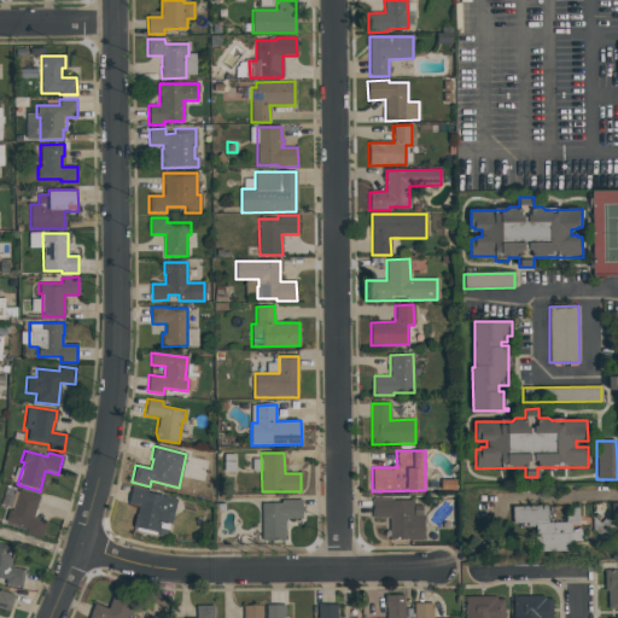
[(132,487),(152,491),(152,494),(176,500),(170,523),(158,520),(156,532),(133,526),(138,506),(127,503),(132,487)]
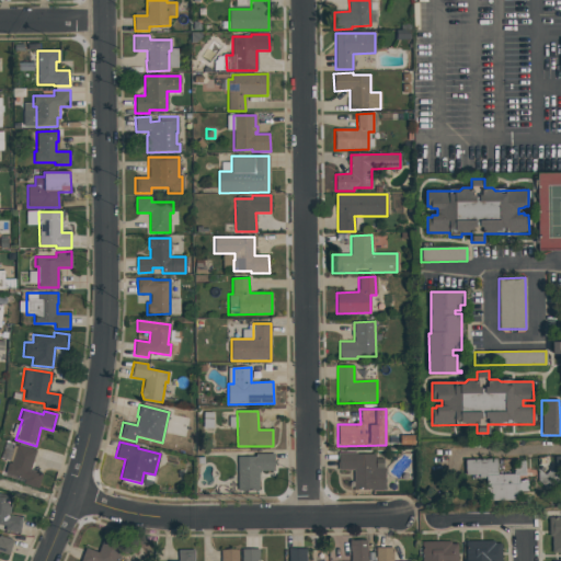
[(16,445),(35,450),(30,470),(42,473),(37,490),(22,484),(23,483),(3,477),(7,464),(10,465),(16,445)]
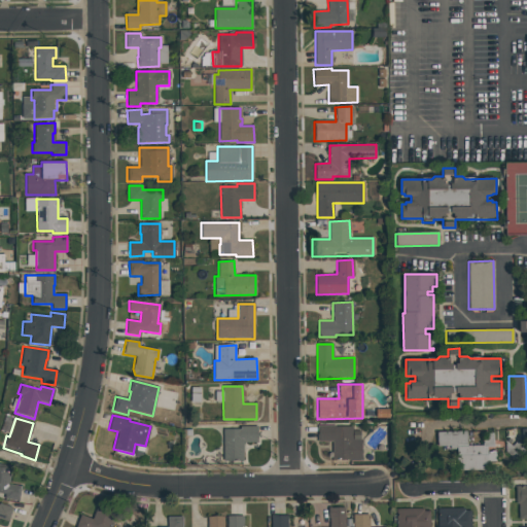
[(317,425),(335,425),(335,426),(351,426),(352,440),(361,440),(361,460),(331,460),(331,442),(317,442),(317,425)]
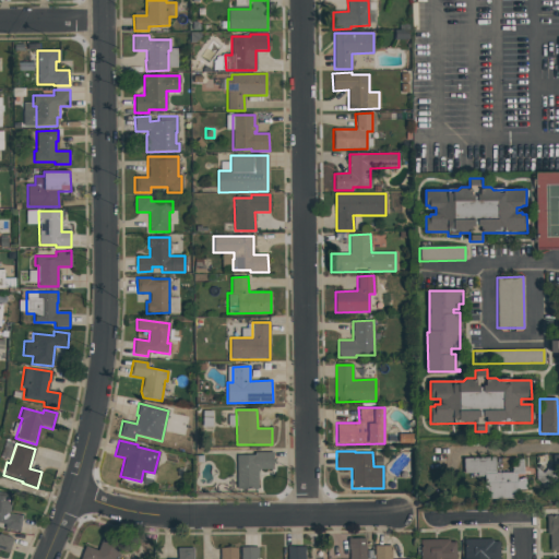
[(256,452),(273,452),(273,470),(259,470),(259,488),(237,489),(236,455),(256,455),(256,452)]
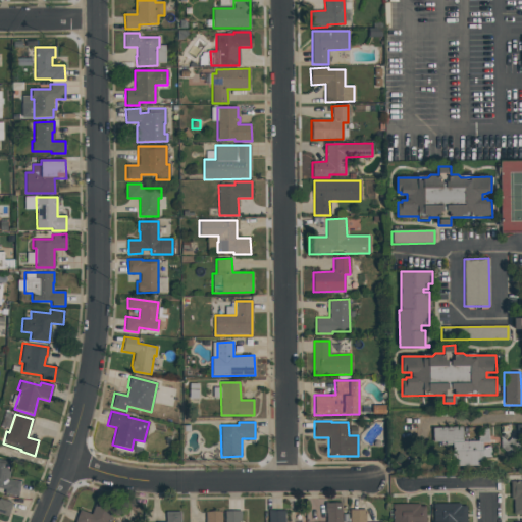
[(488,442),(481,442),(482,465),(452,466),(452,441),(433,441),(432,428),(461,427),(461,441),(477,441),(477,437),(480,434),(480,429),(487,428),(488,442)]
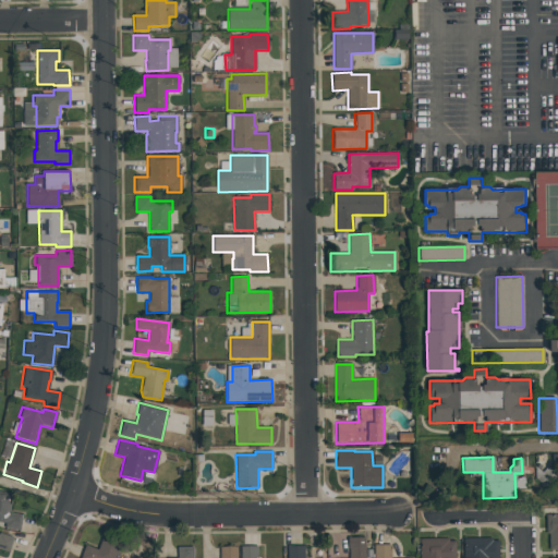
[(533,466),(535,468),(538,464),(544,469),(547,466),(554,472),(552,474),(556,478),(544,487),(534,478),(533,466)]
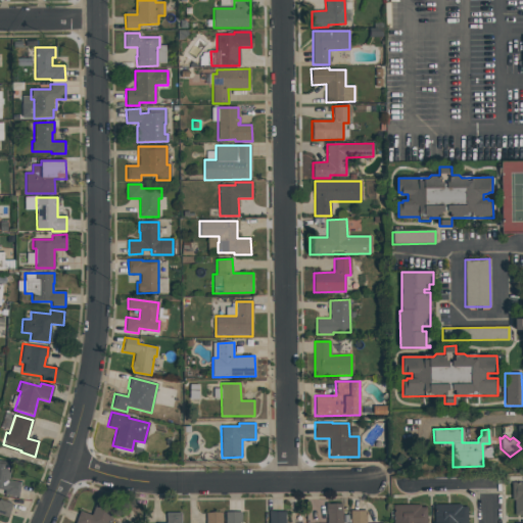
[(0,461),(11,463),(8,480),(20,483),(17,497),(4,495),(5,490),(0,489),(0,461)]
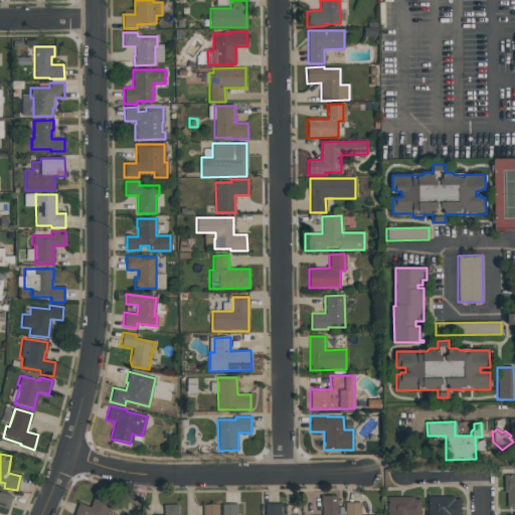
[(504,475),(514,475),(514,507),(506,507),(506,493),(504,493),(504,475)]
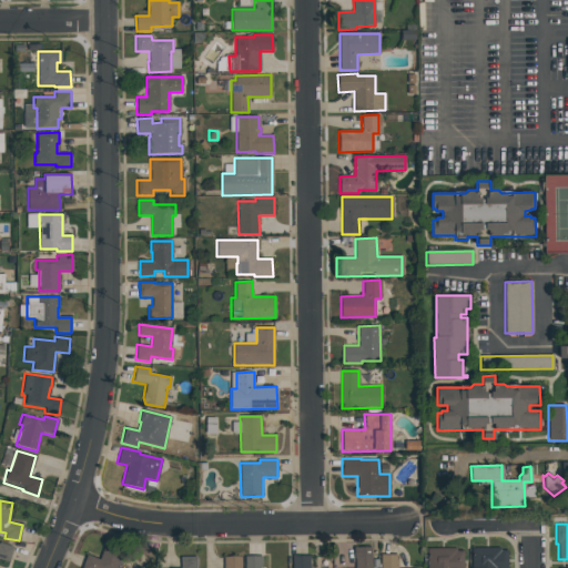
[(105,541),(127,549),(118,567),(80,567),(85,555),(99,560),(105,541)]
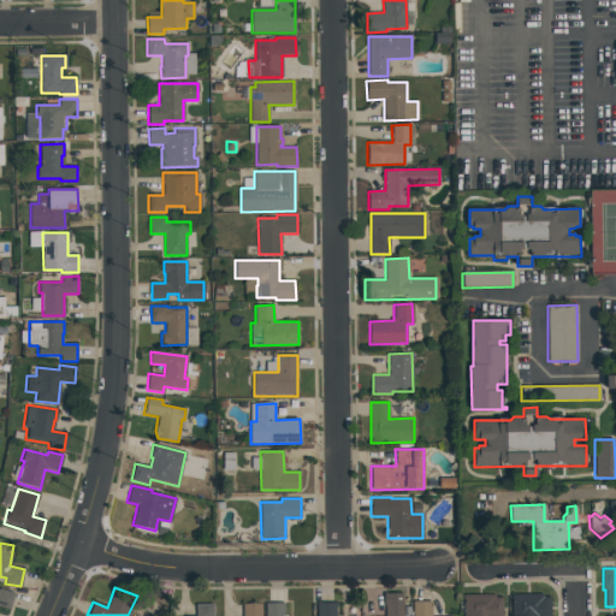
[(0,588),(13,593),(9,609),(0,606),(0,588)]
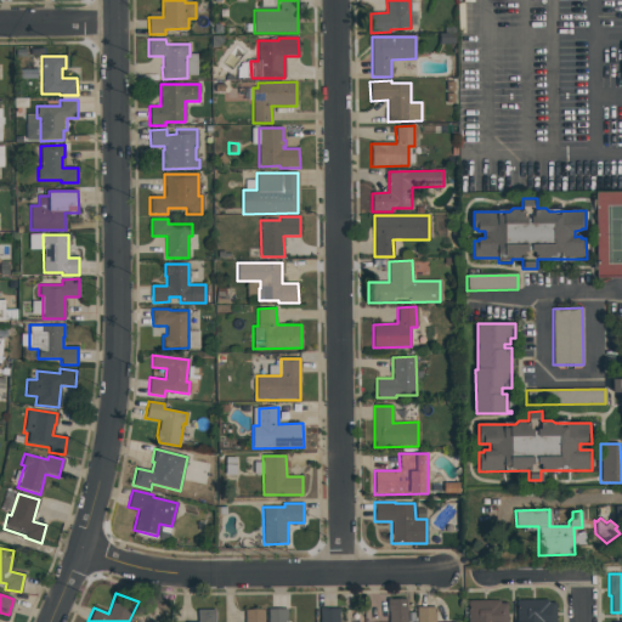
[(554,604),(554,621),(516,621),(516,600),(548,599),(548,604),(554,604)]
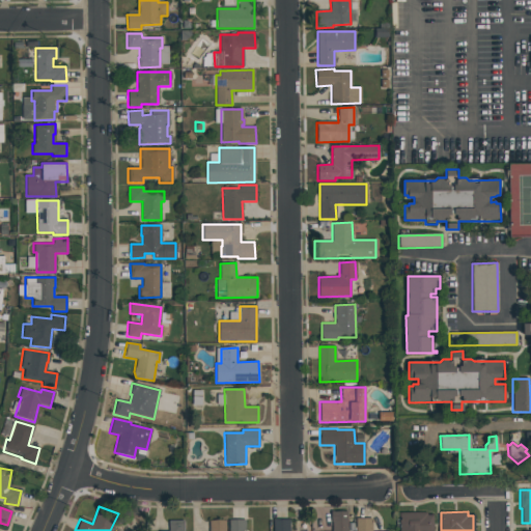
[(432,516),(432,530),(399,530),(399,513),(426,512),(426,516),(432,516)]
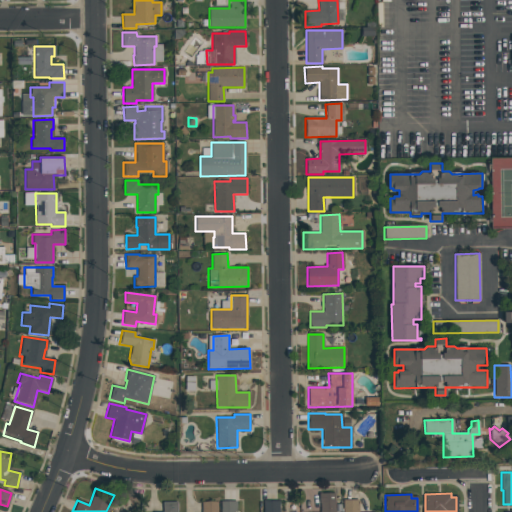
[(321,511),(321,501),(335,500),(335,511),(321,511)]
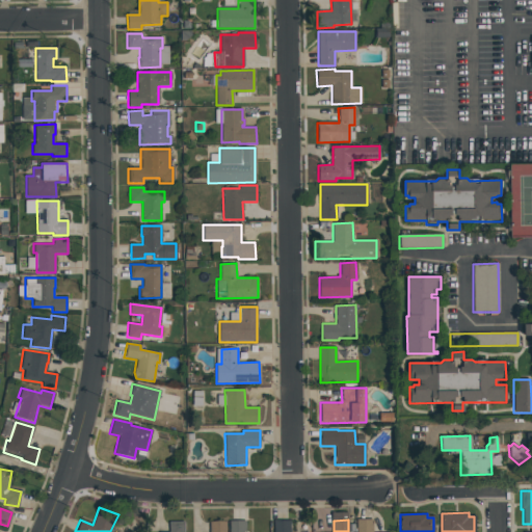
[(356,531),(356,520),(372,520),(372,531),(356,531)]
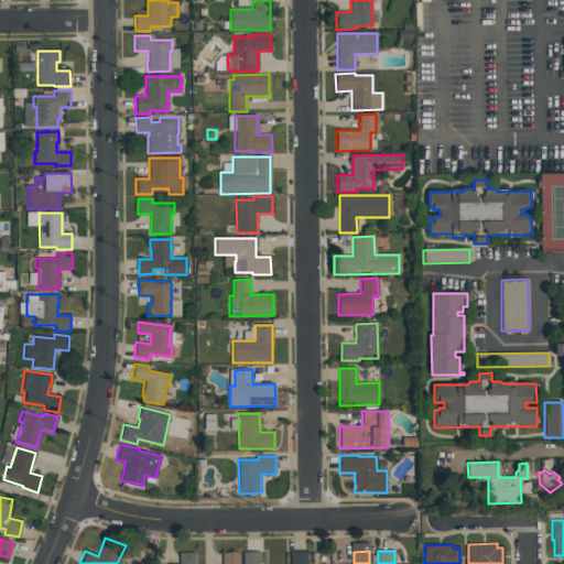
[(242,563),(242,552),(260,552),(260,563),(242,563)]
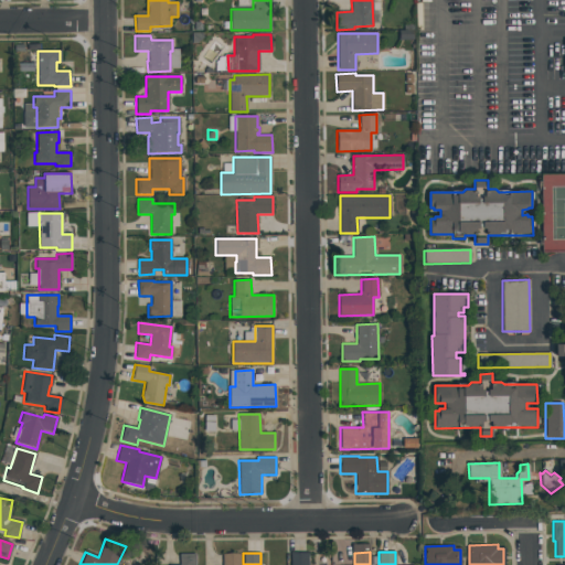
[(290,564),(290,553),(308,553),(308,564),(290,564)]
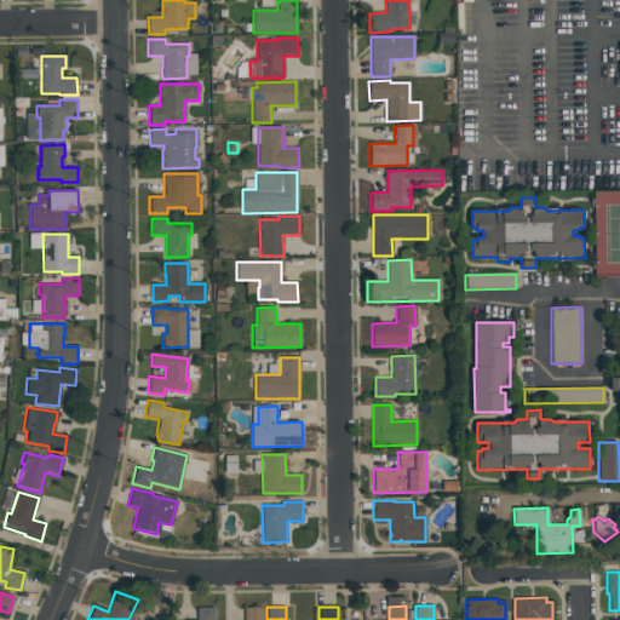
[(244,619),(244,609),(264,608),(264,619),(244,619)]
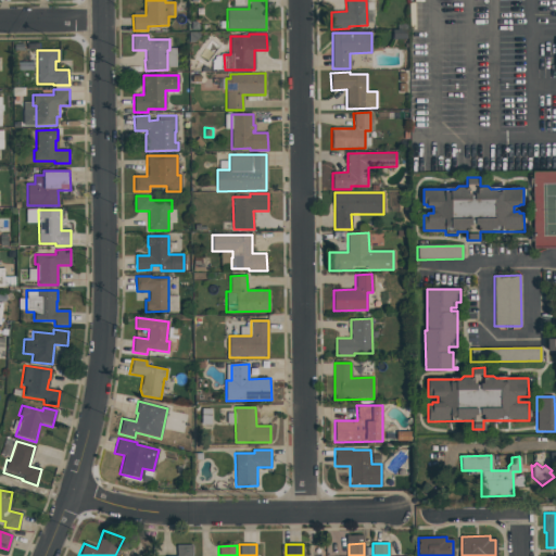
[(177,555),(177,546),(192,546),(192,555),(177,555)]
